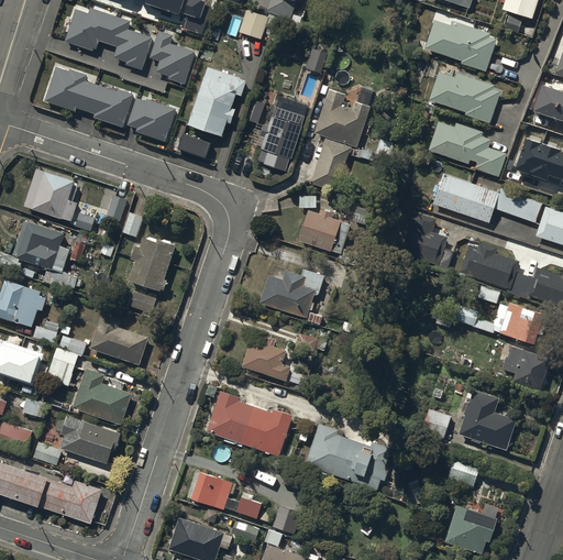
[(148,0),(188,13),(184,25),(201,31),(210,4),(203,2),(205,0),(148,0)]
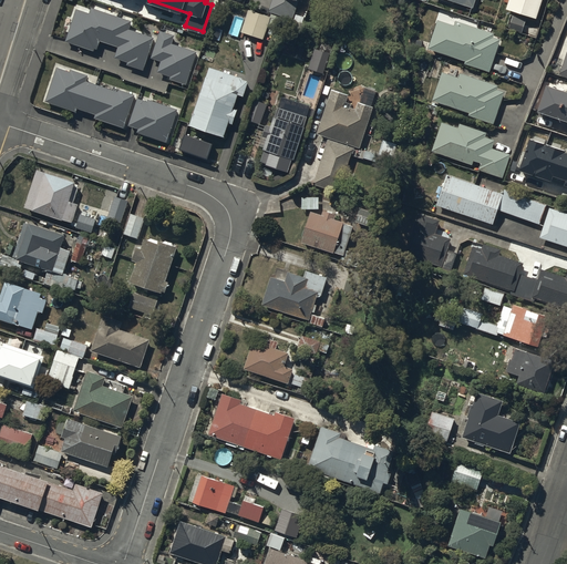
[(271,0),(268,10),(292,19),(299,1),(297,0),(271,0)]
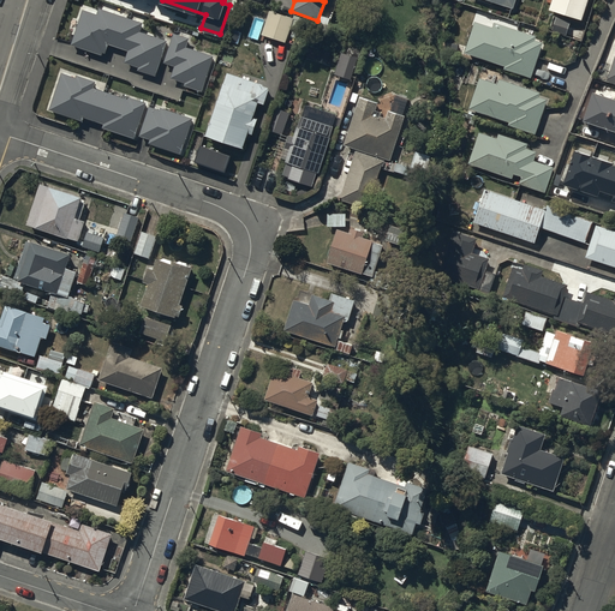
[(550,0),(549,6),(581,17),(586,0),(550,0)]
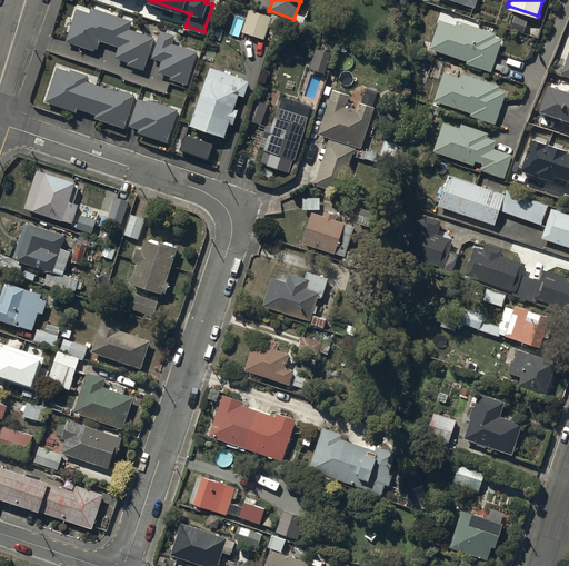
[(76,6),(65,38),(96,48),(99,37),(120,43),(116,55),(128,59),(127,61),(143,67),(155,35),(129,26),(131,18),(91,5),(89,10),(76,6)]
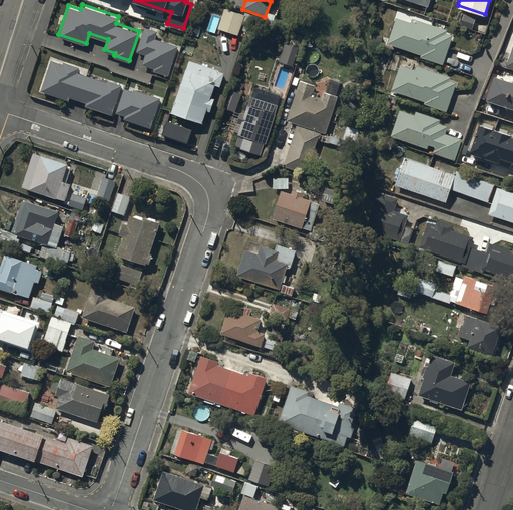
[(243,15),(225,9),(218,28),(236,35),(243,15)]
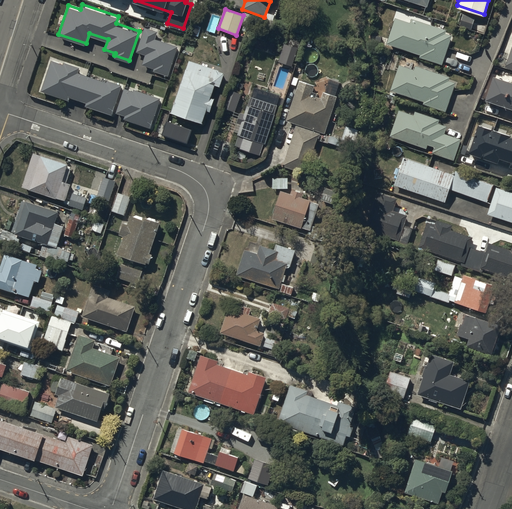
[(475,14),(463,11),(459,23),(471,26),(475,14)]
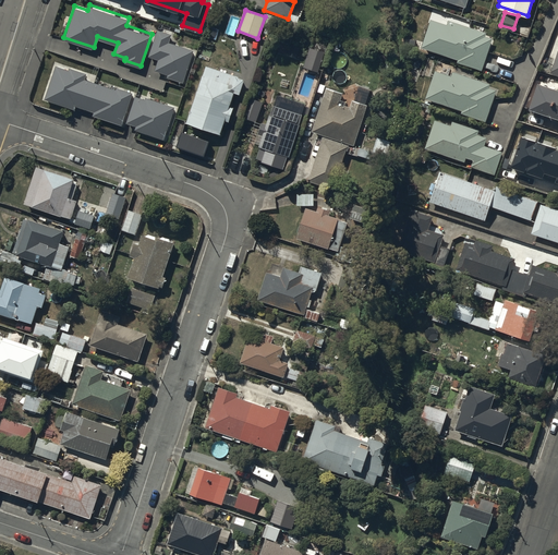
[(482,70),(492,39),(485,37),(486,34),(448,22),(447,26),(429,21),(421,48),(458,60),(457,62),(482,70)]
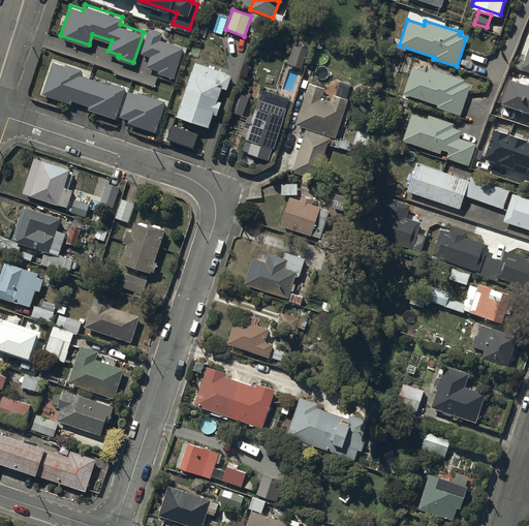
[(162,31),(149,26),(142,51),(150,54),(147,64),(159,68),(158,70),(174,75),(183,47),(159,38),(162,31)]
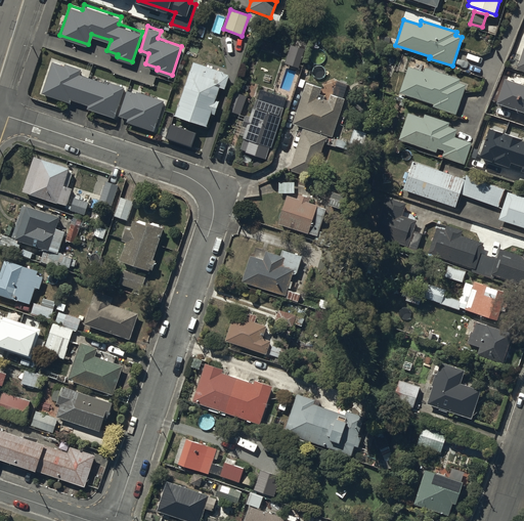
[(304,47),(291,42),(285,60),(298,64),(304,47)]
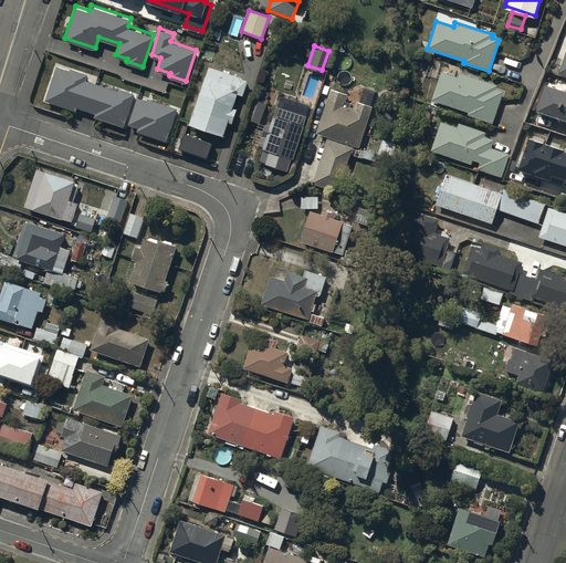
[(56,65),(44,98),(75,108),(76,105),(95,112),(94,115),(123,125),(134,92),(118,86),(117,89),(86,77),(87,72),(71,66),(70,70),(56,65)]
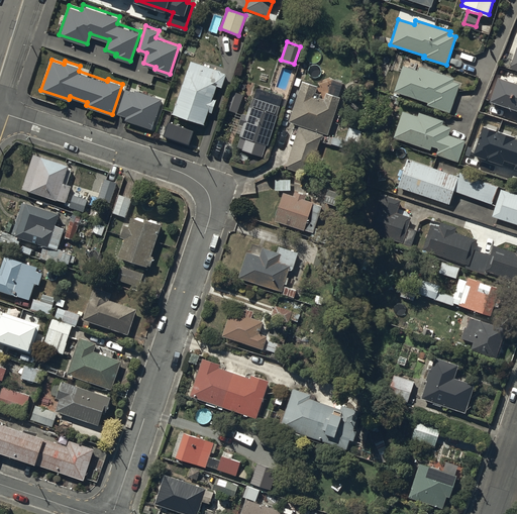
[(226,72),(191,60),(173,111),(203,121),(208,109),(211,110),(215,97),(212,96),(216,84),(221,86),(226,72)]
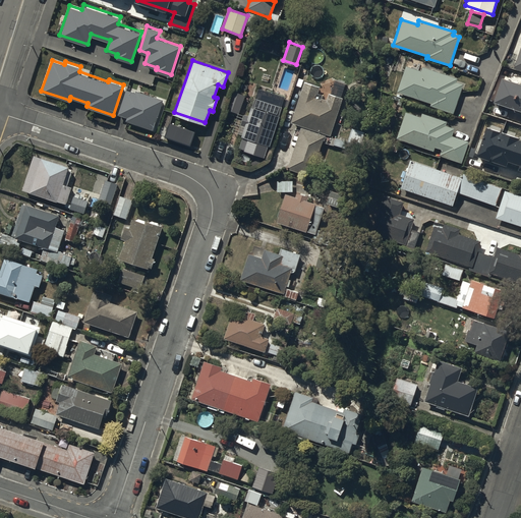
[(422,73),(407,68),(399,93),(431,104),(430,107),(454,114),(464,84),(456,81),(457,78),(424,68),(422,73)]
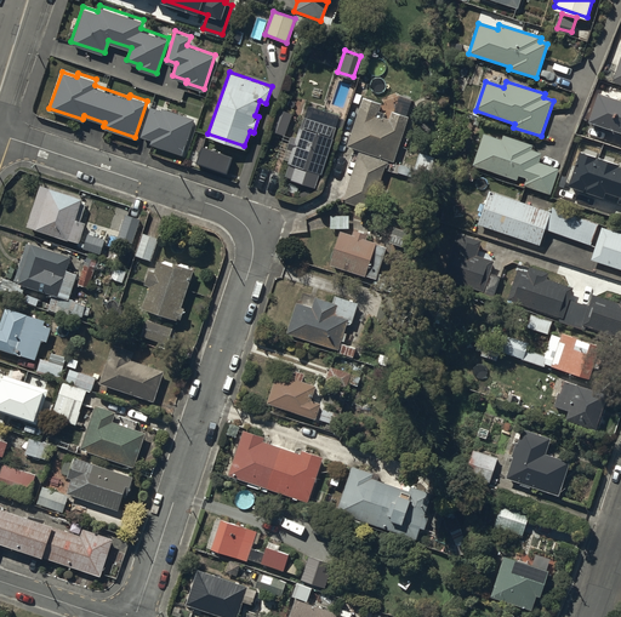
[(620,97),(599,90),(588,119),(620,130),(620,97)]
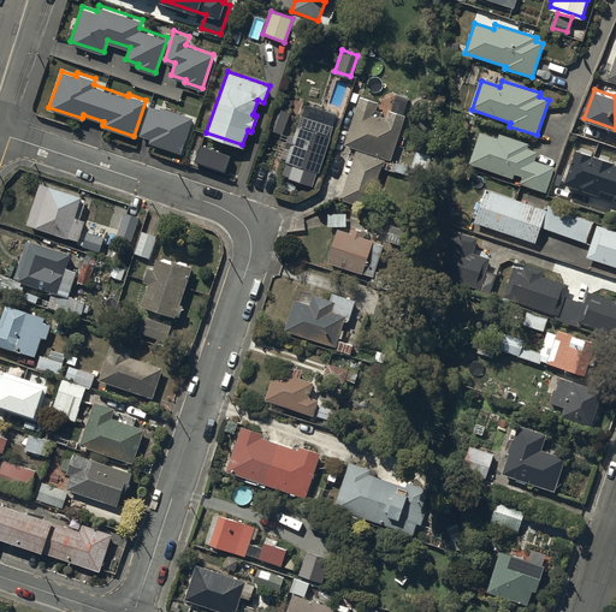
[(378,104),(360,97),(344,146),(390,160),(403,117),(389,112),(386,119),(379,117),(380,113),(374,111),(378,104)]
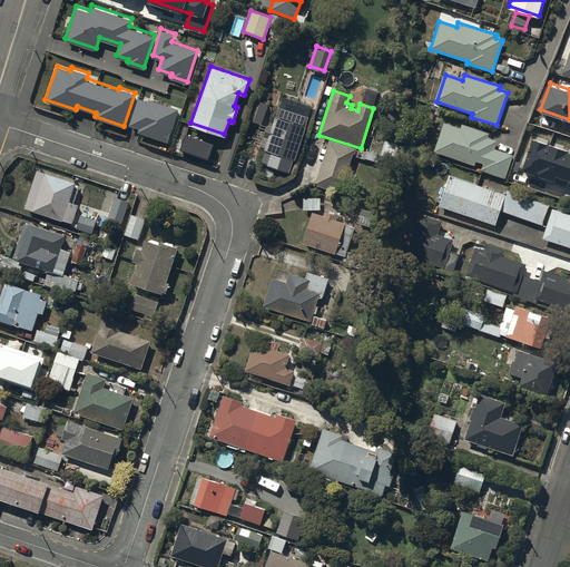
[(312,104),(283,95),(272,126),(267,125),(263,138),(267,139),(263,152),(265,153),(262,163),(268,165),(267,167),(287,174),(292,160),(293,160),(312,104)]
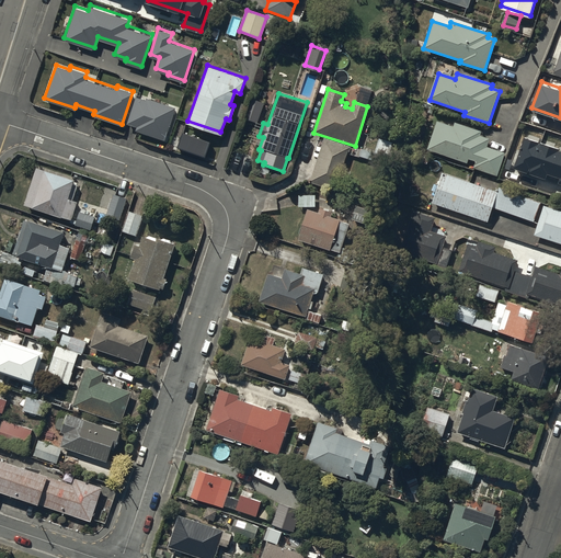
[(146,99),(136,95),(127,122),(136,125),(135,128),(163,138),(174,105),(147,97),(146,99)]
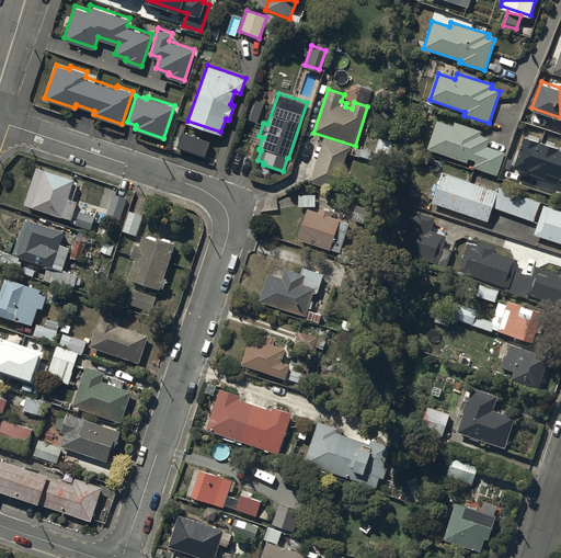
[(252,97),(244,116),(255,121),(263,101),(252,97)]
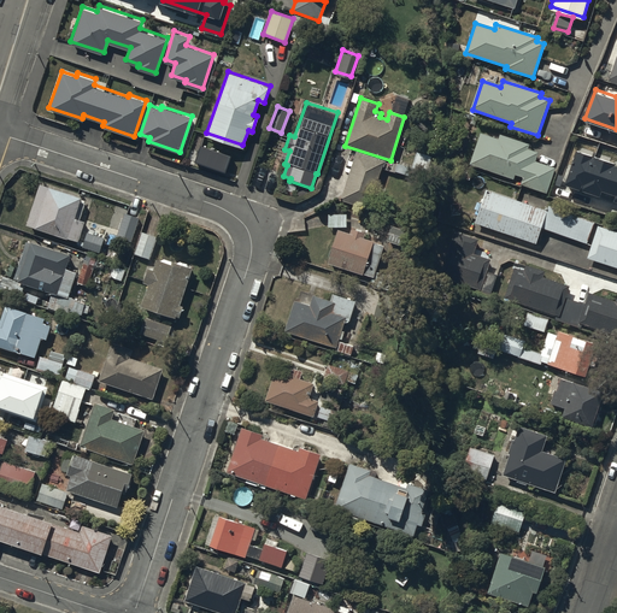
[(480,133),(470,164),(513,178),(515,175),(523,177),(521,184),(547,193),(554,168),(535,161),(538,153),(527,149),(528,143),(499,134),(498,139),(480,133)]
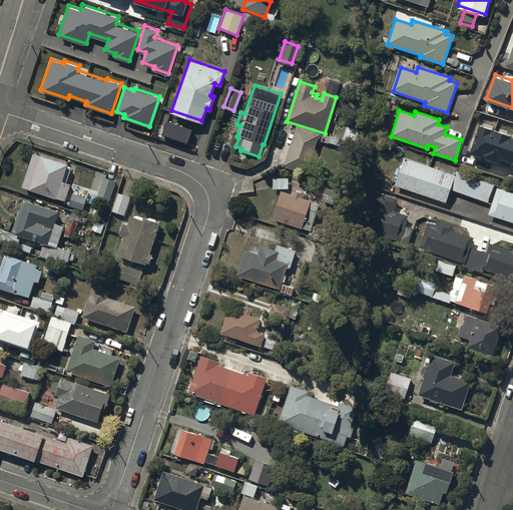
[(192,127),(167,119),(162,132),(187,141),(192,127)]
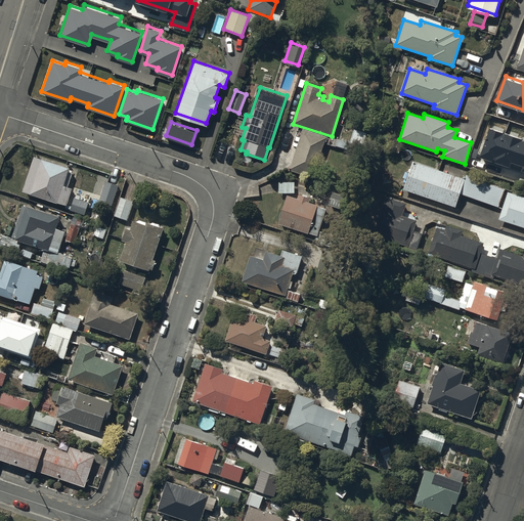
[(523,136),(489,125),(479,155),(509,165),(511,161),(523,164),(521,169),(523,169),(523,136)]
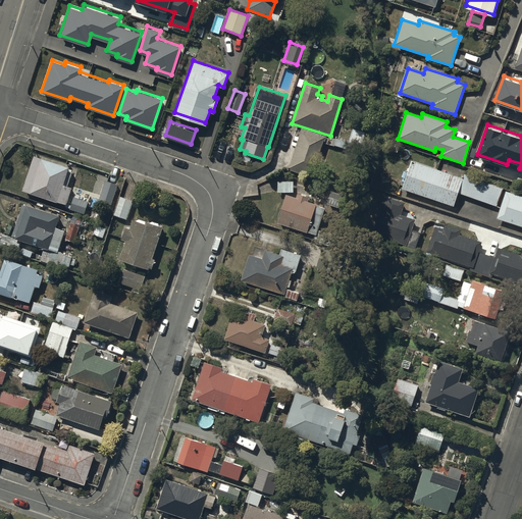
[(326,137),(302,128),(289,168),(310,176),(323,140),(324,141),(326,137)]
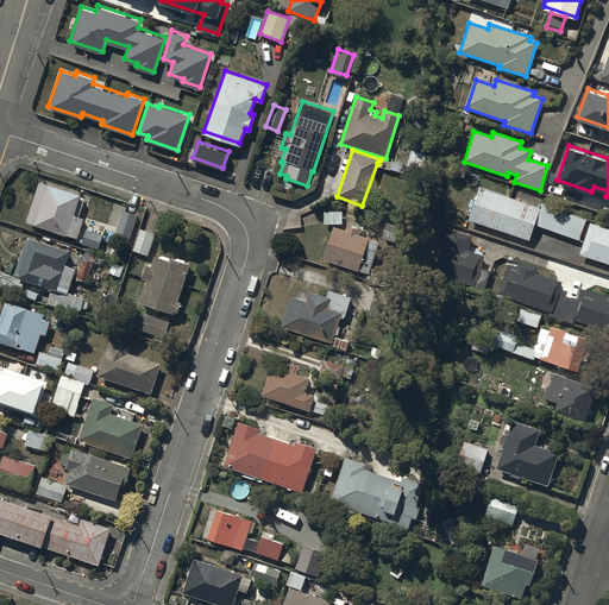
[(412,166),(393,161),(390,169),(409,175),(412,166)]
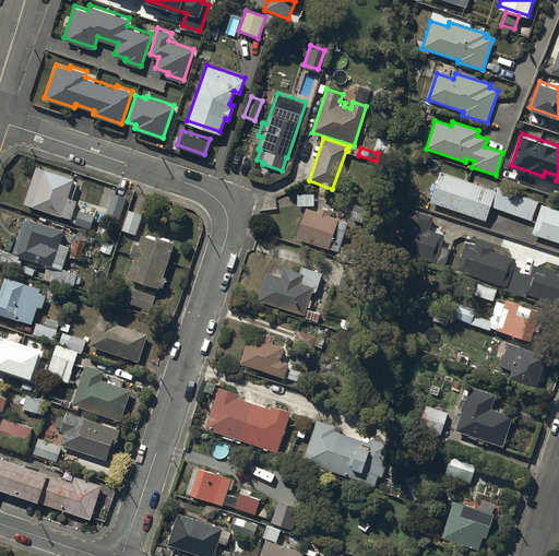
[(74,181),(37,169),(25,205),(33,208),(33,209),(61,219),(61,217),(70,221),(76,202),(73,201),(78,186),(73,184),(74,181)]
